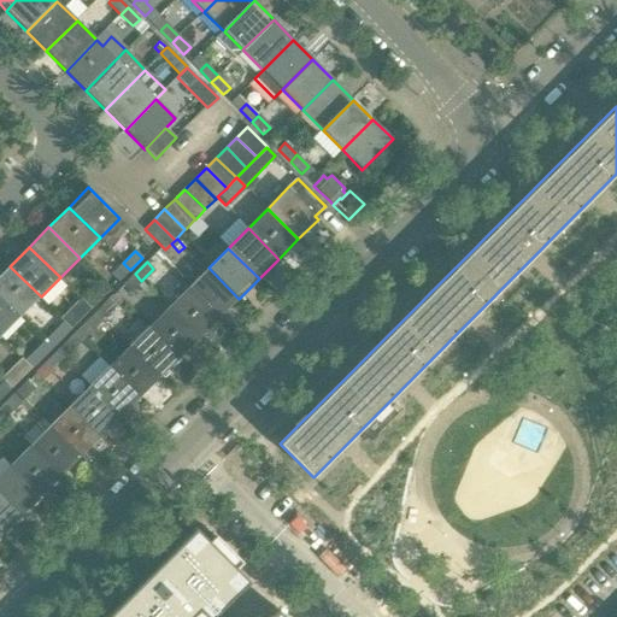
[(130,270),(123,263),(111,275),(118,282),(130,270)]
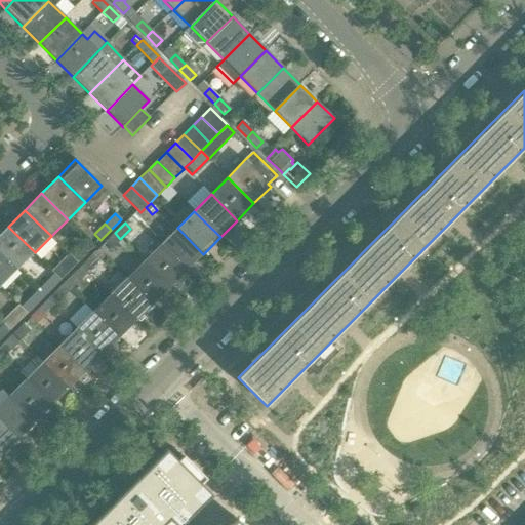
[(8,227),(0,234),(0,252),(17,270),(35,252),(8,227)]
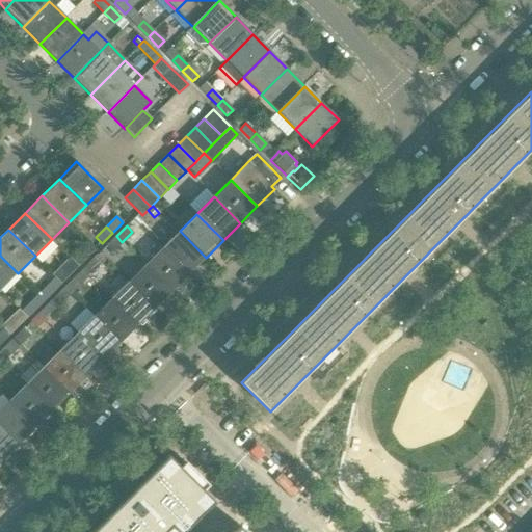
[(180,231),(163,247),(190,273),(206,258),(180,231)]
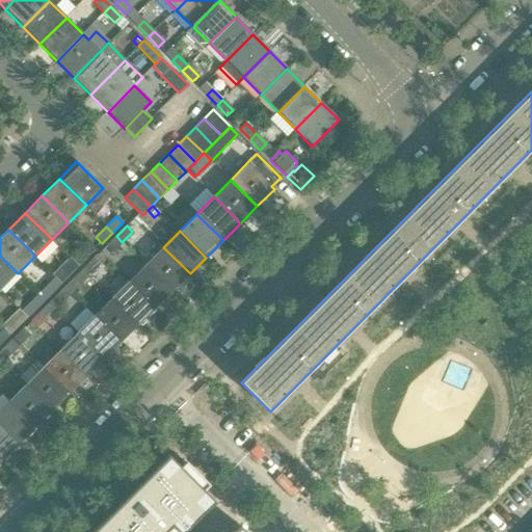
[(122,242),(116,236),(106,246),(112,253),(122,242)]
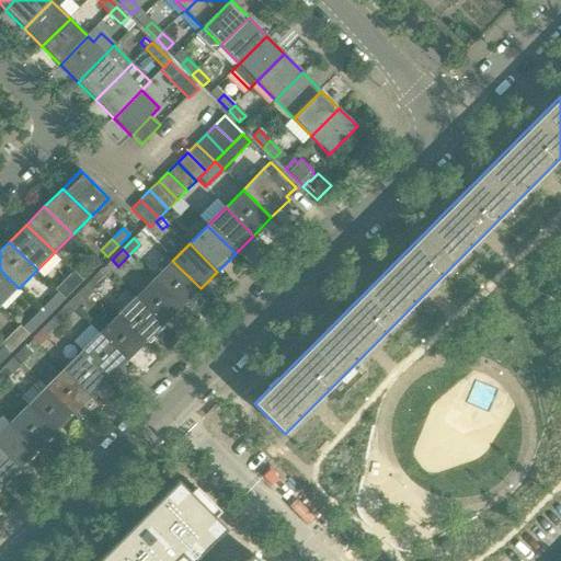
[(172,261),(153,278),(182,307),(201,288),(172,261)]
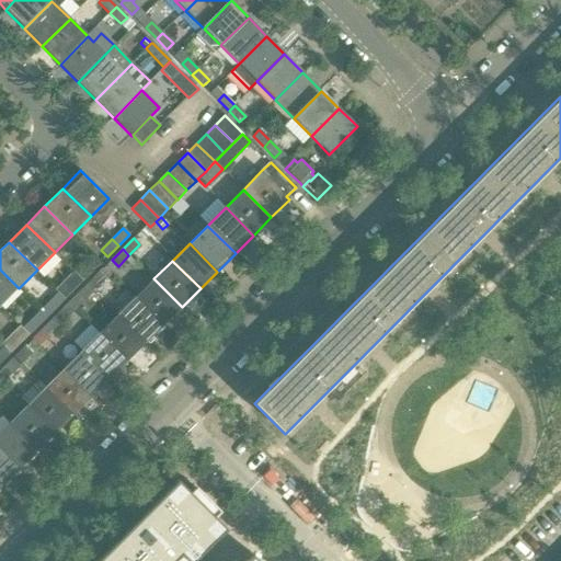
[(87,264),(76,275),(82,282),(93,271),(87,264)]
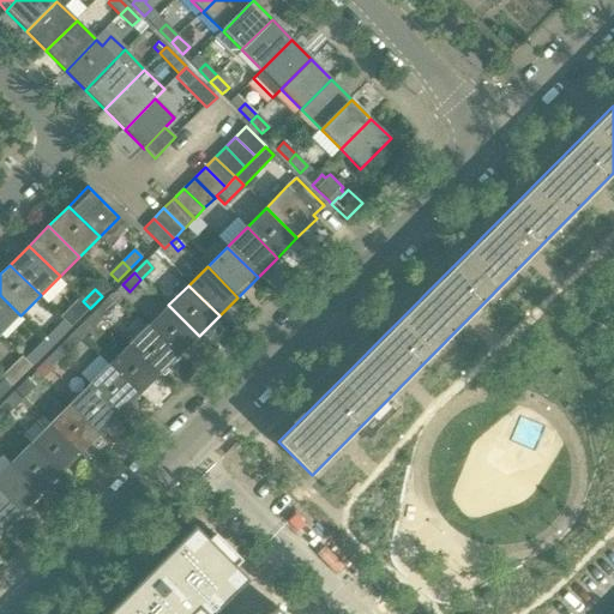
[(0,295),(0,335),(0,336),(20,315),(0,295)]
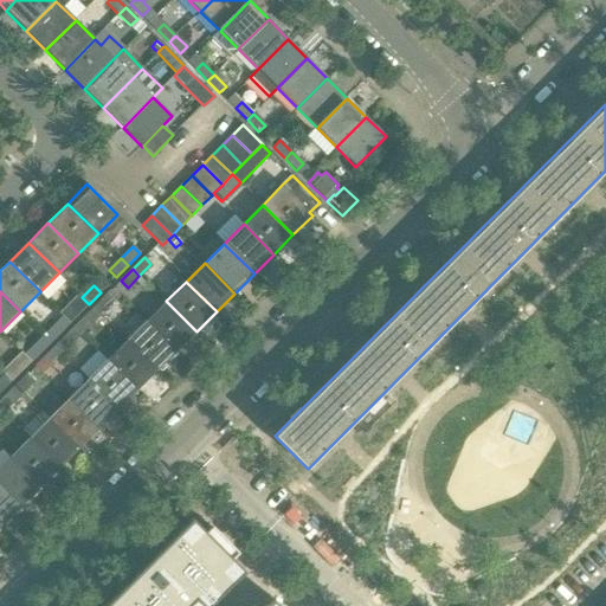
[(89,304),(82,297),(78,294),(59,314),(70,323),(89,304)]
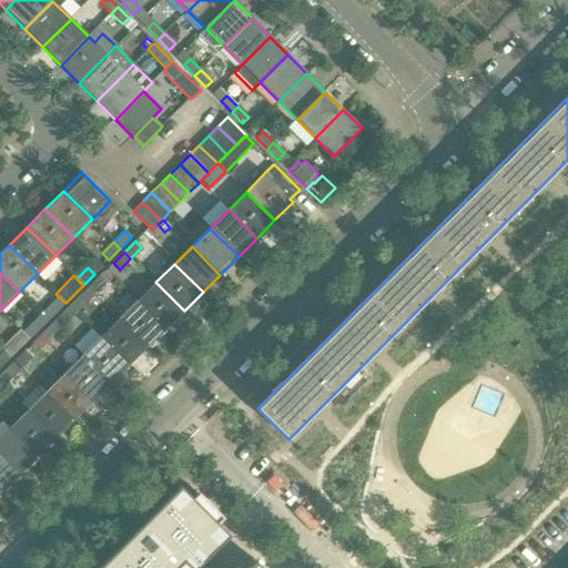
[(99,277),(88,288),(94,295),(104,284),(99,277)]
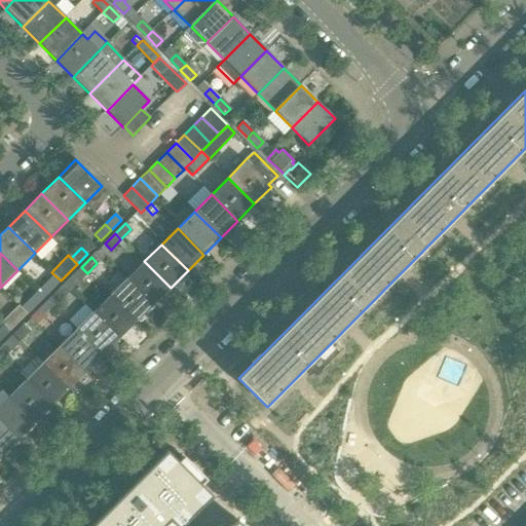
[(144,261),(127,278),(153,305),(171,288),(144,261)]
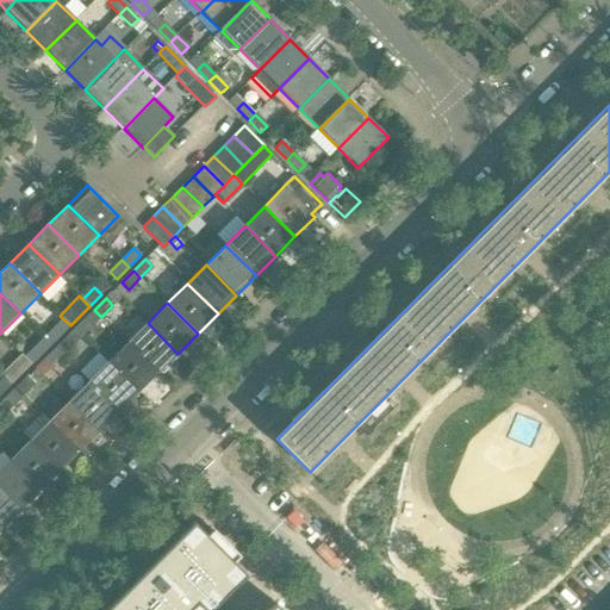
[(101,317),(94,310),(82,322),(89,329),(101,317)]
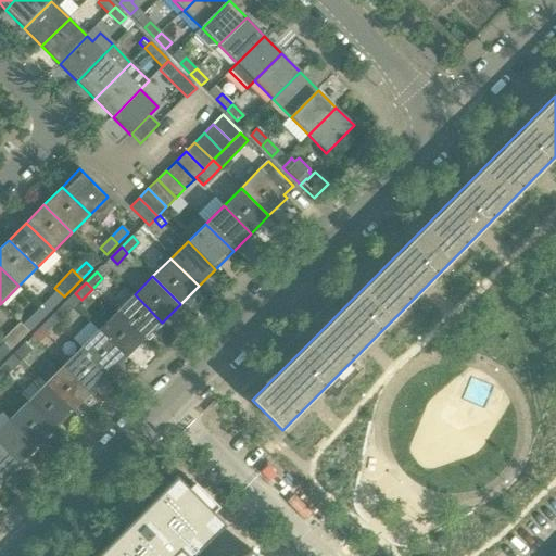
[(135,294),(117,312),(144,339),(162,323),(135,294)]
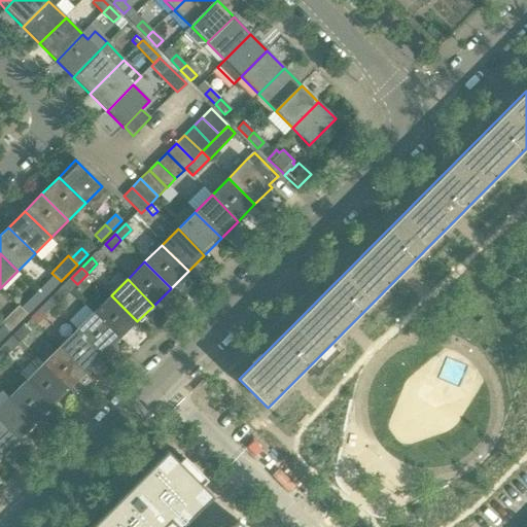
[(47,282),(38,292),(43,299),(54,288),(47,282)]
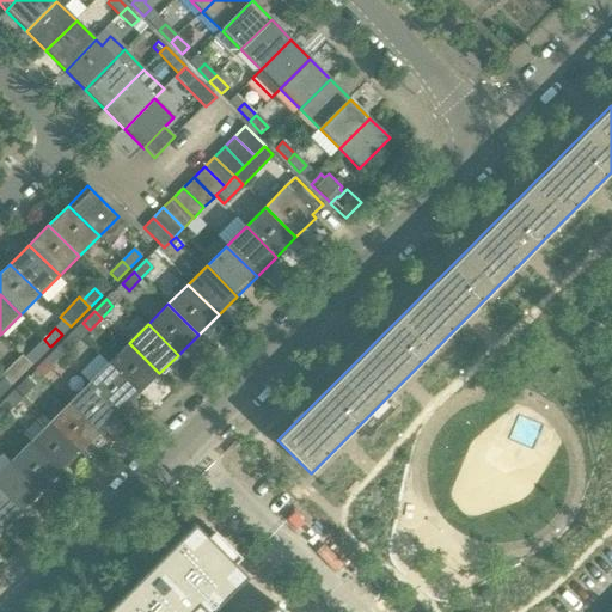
[(50,347),(44,340),(32,352),(38,359),(50,347)]
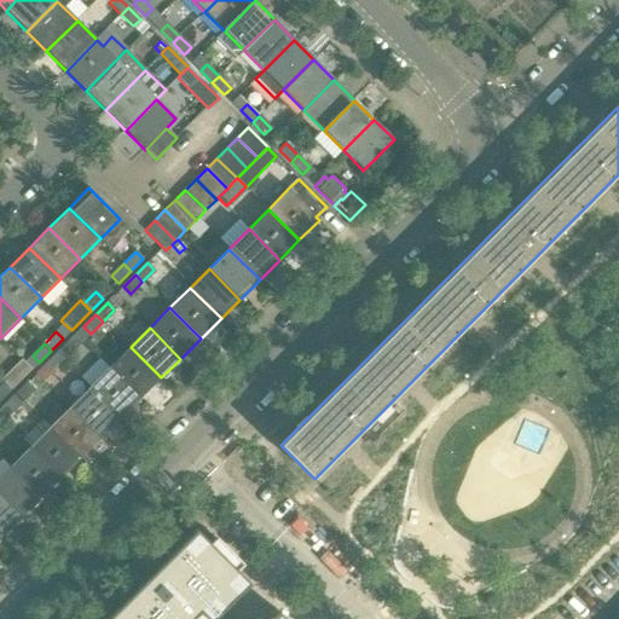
[(68,343),(57,353),(64,360),(75,350),(68,343)]
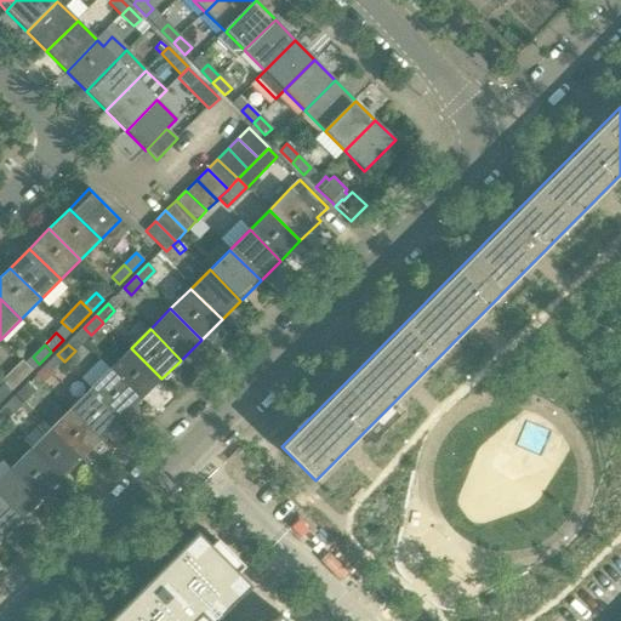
[(131,348),(112,368),(142,398),(161,379),(131,348)]
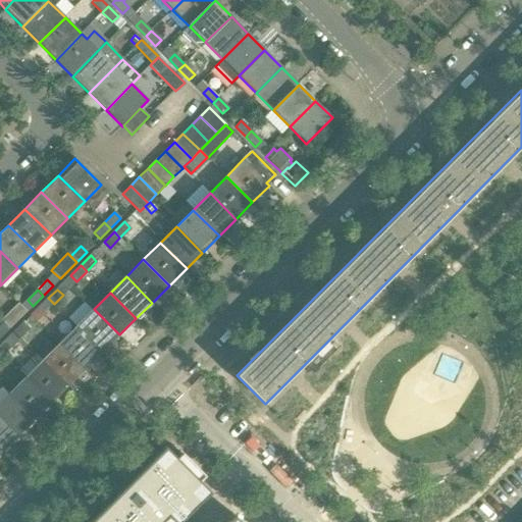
[(54,304),(48,298),(31,315),(37,321),(54,304)]
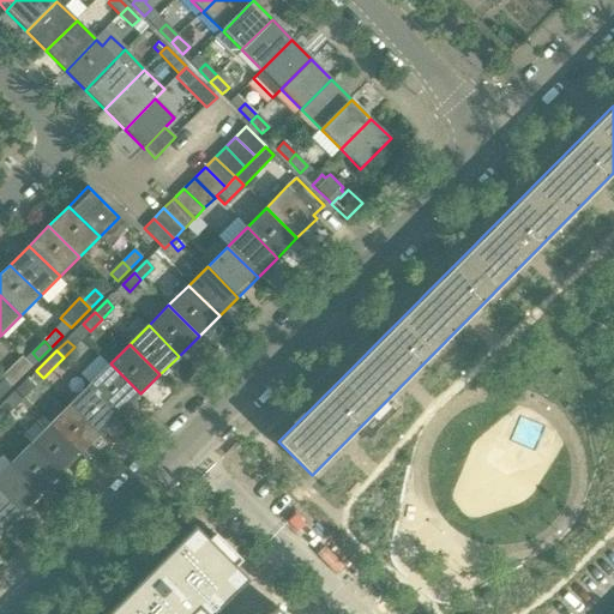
[(1,377),(5,380),(11,387),(32,367),(22,356),(1,377)]
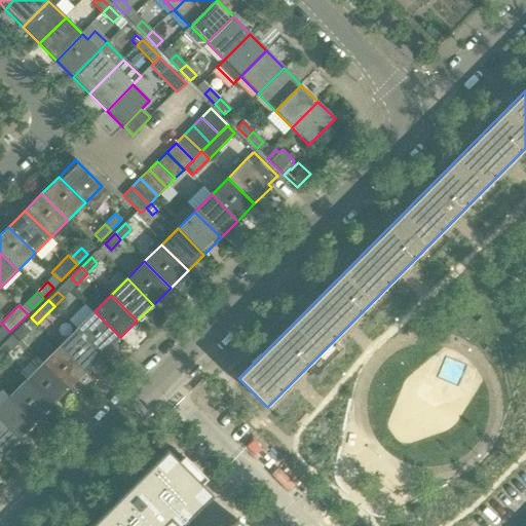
[(95,311),(77,329),(103,354),(120,337),(95,311)]
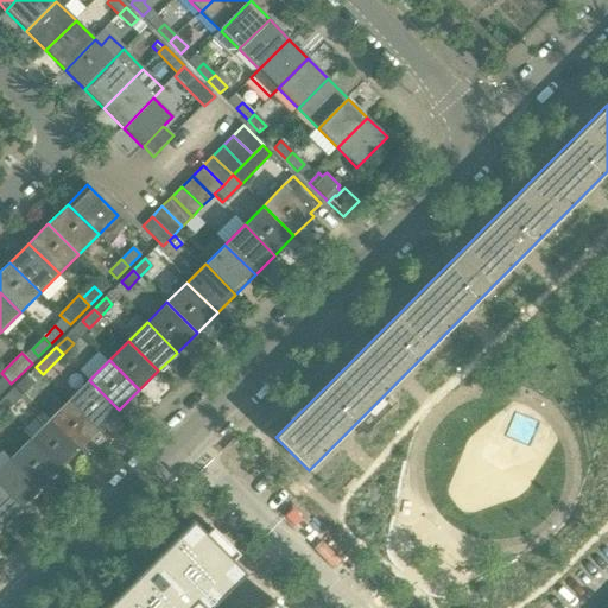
[(0,394),(11,384),(5,377),(0,381),(0,394)]
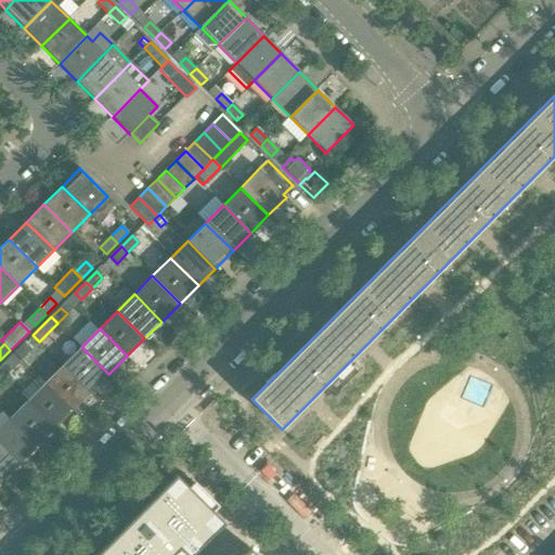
[(25,344),(14,355),(21,360),(31,349),(25,344)]
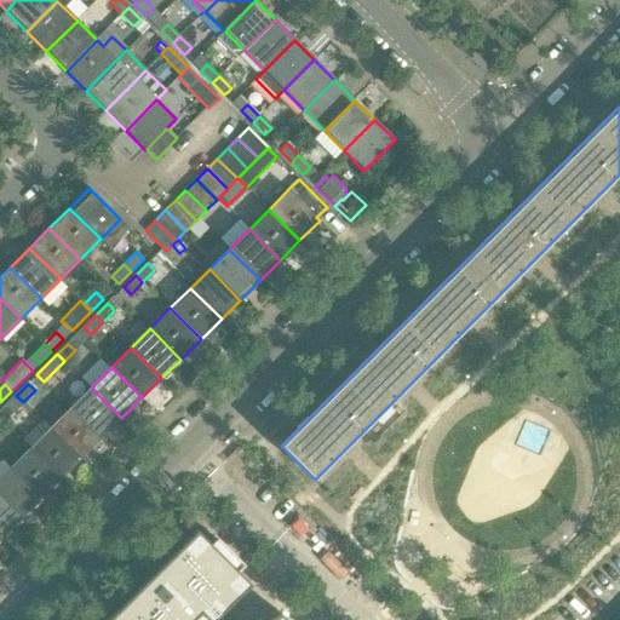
[(91,388),(70,408),(102,438),(121,418),(91,388)]
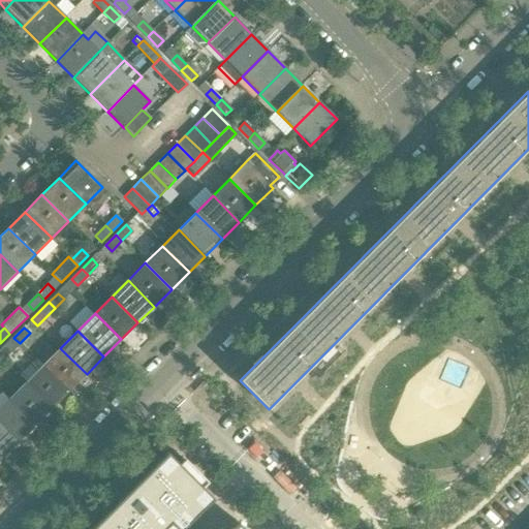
[(13,338),(0,350),(0,354),(4,359),(20,343),(13,338)]
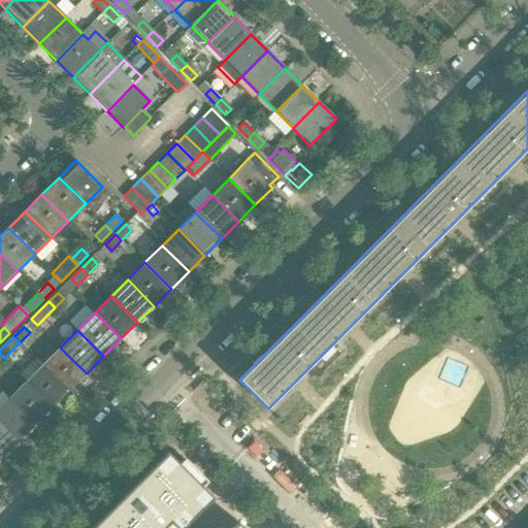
[(60,348),(44,363),(70,389),(87,373),(60,348)]
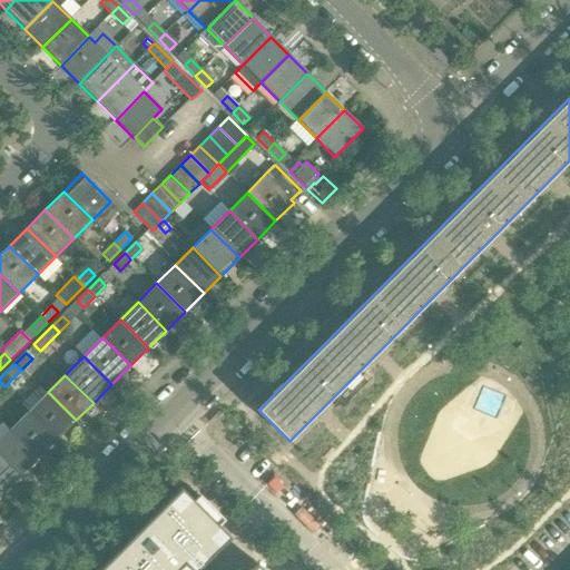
[(48,392),(29,411),(57,439),(76,420),(48,392)]
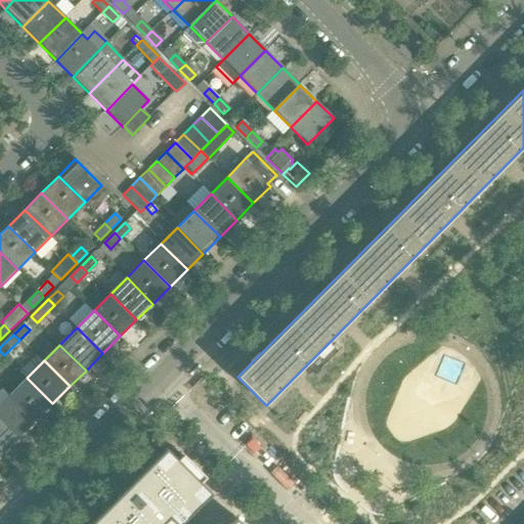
[(27,378),(9,395),(36,421),(52,403),(27,378)]
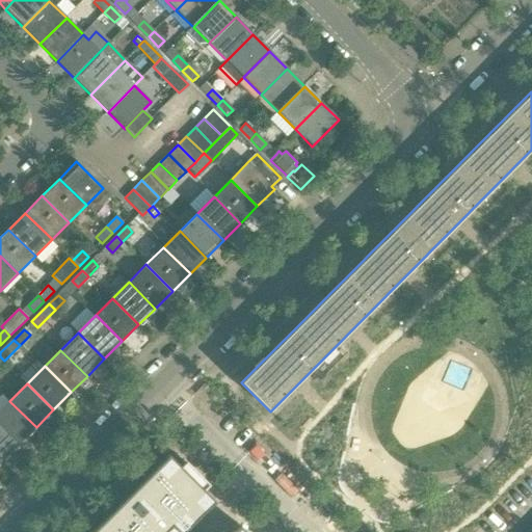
[(9,401),(0,409),(0,423),(20,444),(36,427),(9,401)]
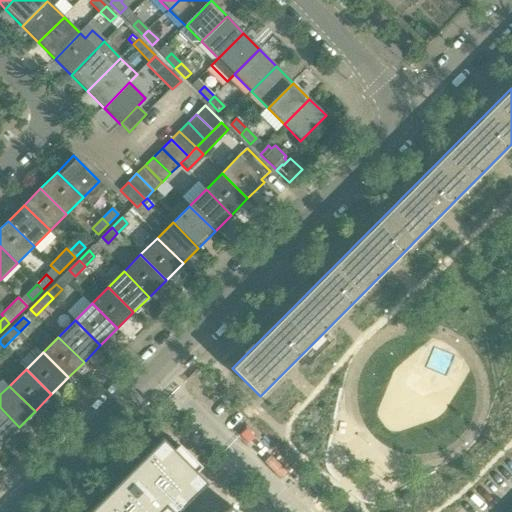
[(0,407),(0,442),(2,444),(19,427),(0,407)]
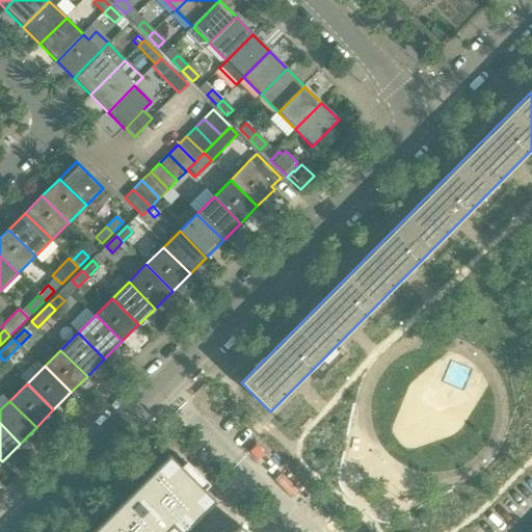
[(168,456),(91,531),(183,531),(213,502),(168,456)]
